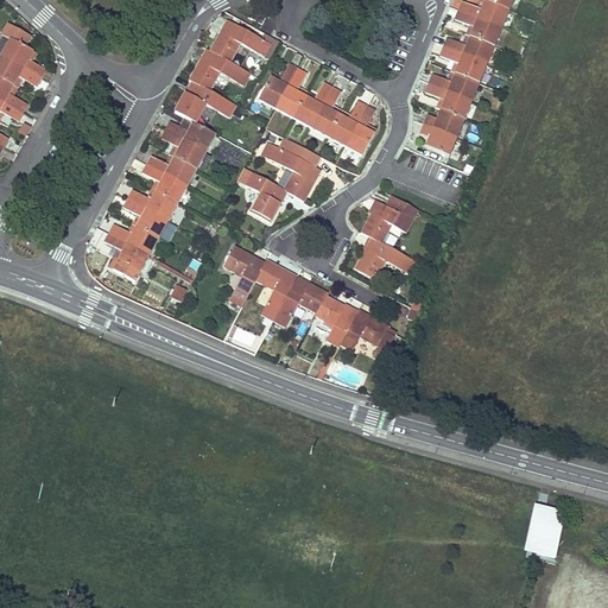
[(512,0),(485,0),(485,1),(508,11),(512,0)]
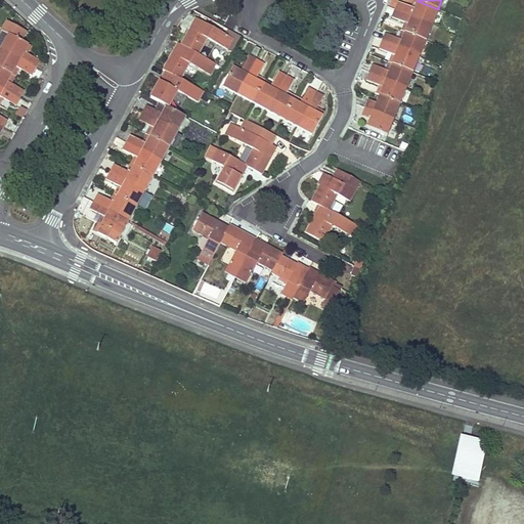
[(411,7),(398,2),(395,9),(432,25),(438,9),(418,1),(415,8),(411,7)]
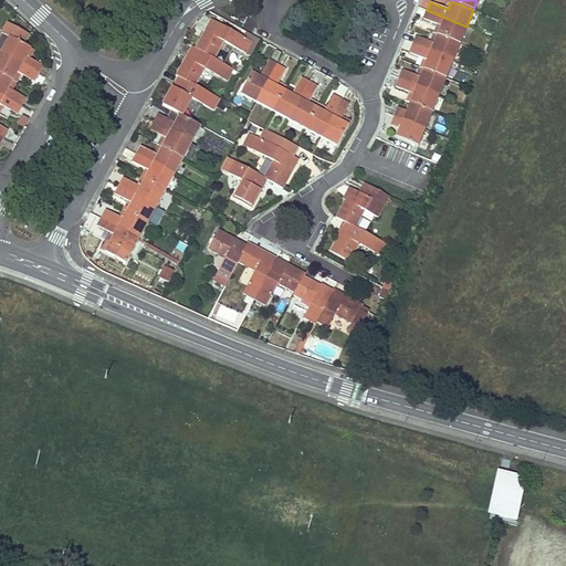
[(238,9),(233,19),(243,24),(249,14),(238,9)]
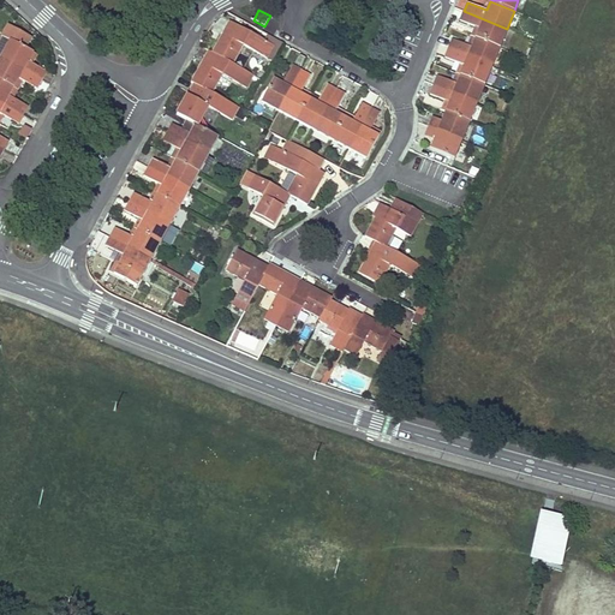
[(507,29),(464,11),(460,21),(476,27),(479,28),(476,37),(500,48),(507,29)]
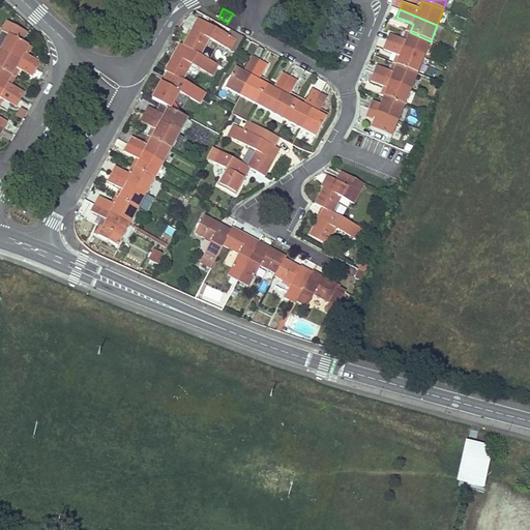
[(189,33),(182,46),(201,56),(209,39),(230,51),(236,39),(198,19),(194,26),(197,28),(195,31),(192,29),(189,33)]
